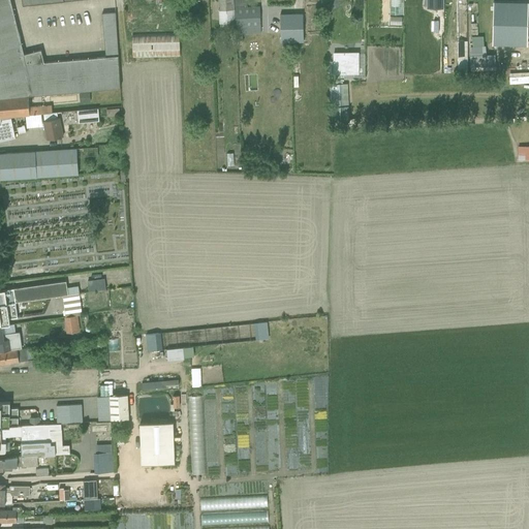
[(120,88),(118,56),(105,57),(45,62),(43,61),(40,50),(24,55),(9,0),(0,0),(0,98),(28,96),(120,88)]
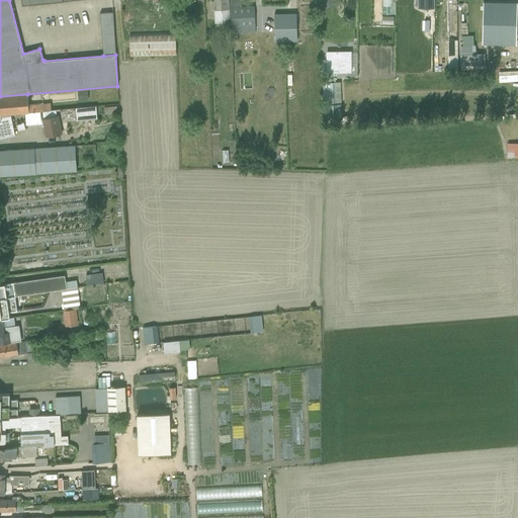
[(212,0),(213,9),(213,22),(229,22),(227,0),(212,0)]
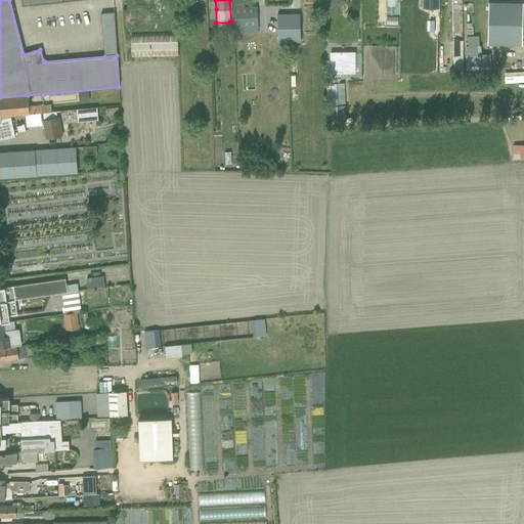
[(385,0),(385,7),(387,7),(387,13),(396,13),(396,0),(385,0)]
